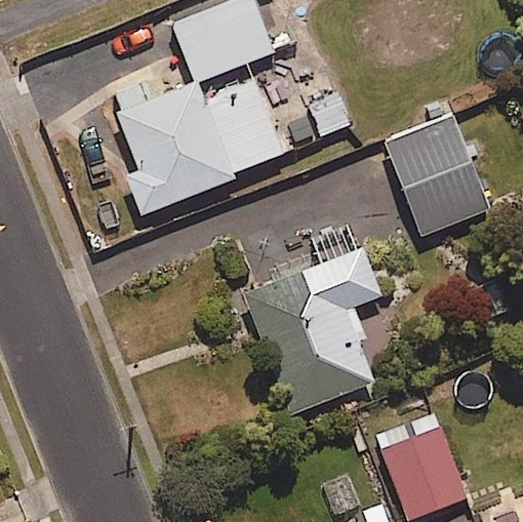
[(283,158),(245,63),(273,51),(251,0),(231,0),(172,25),(196,83),(197,83),(157,99),(149,80),(108,96),(137,170),(125,175),(142,215),(283,158)]
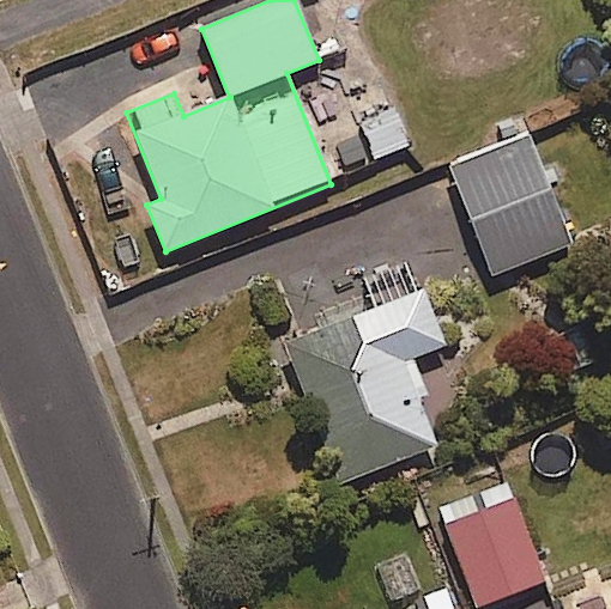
[(374,159),(409,145),(394,109),(360,123),(374,159)]
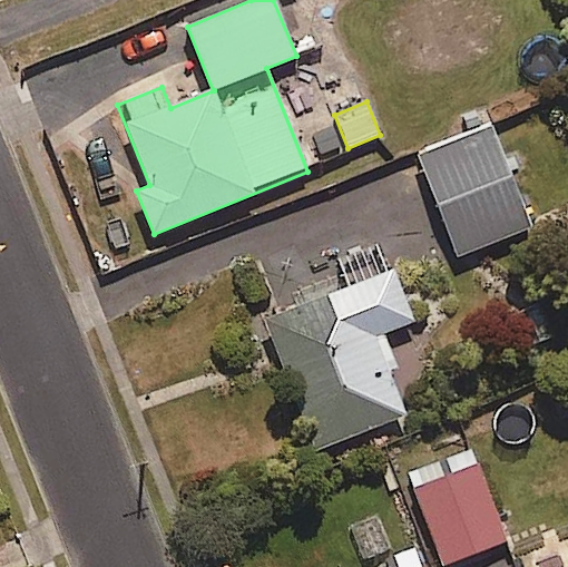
[(530,230),(490,125),(417,153),(457,257),(530,230)]
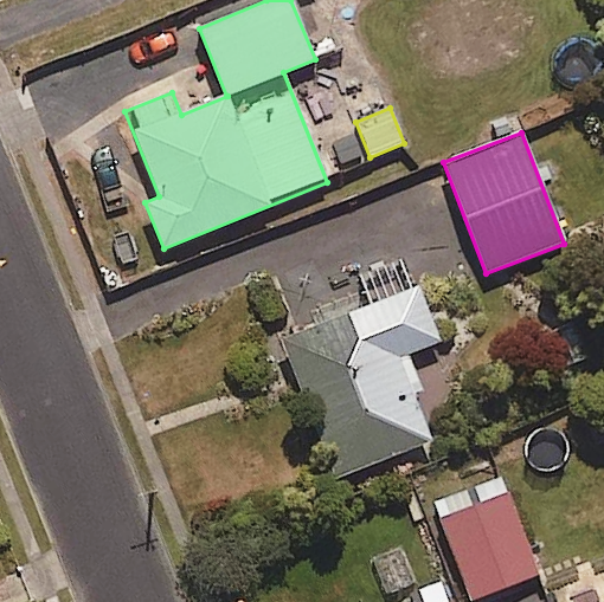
[(406,356),(439,342),(404,257),(360,276),(372,305),(269,348),(326,484),(431,440),(415,400),(423,396),(406,356)]
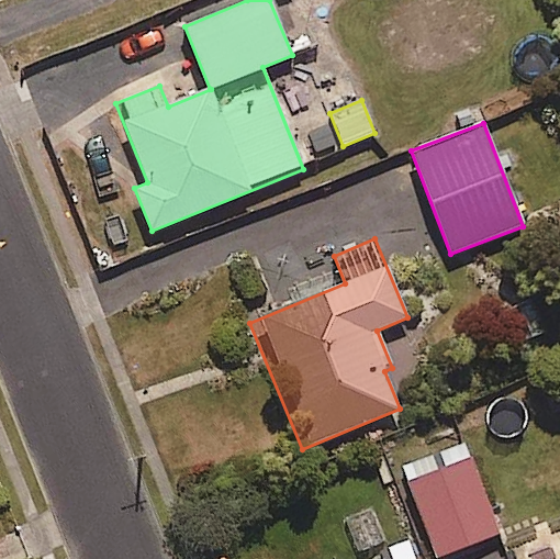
[(437,558),(500,534),(463,440),(402,465),(437,558)]
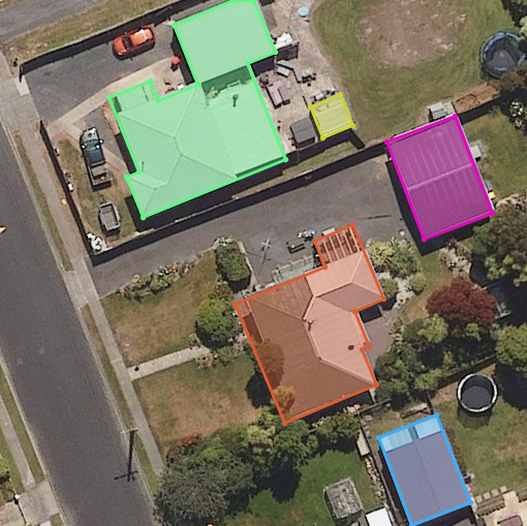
[(393,525),(389,508),(360,516),(362,525),(393,525)]
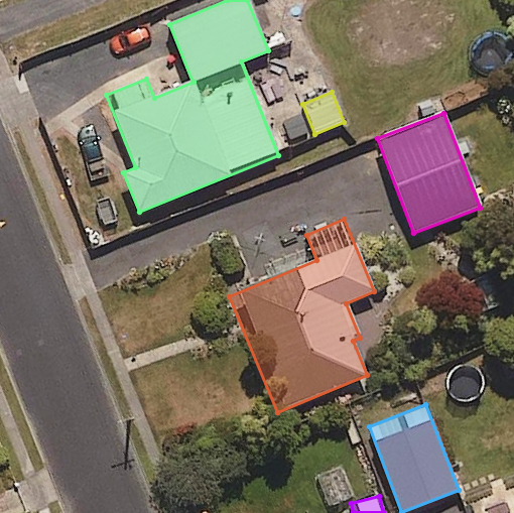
All buildings are outlined.
